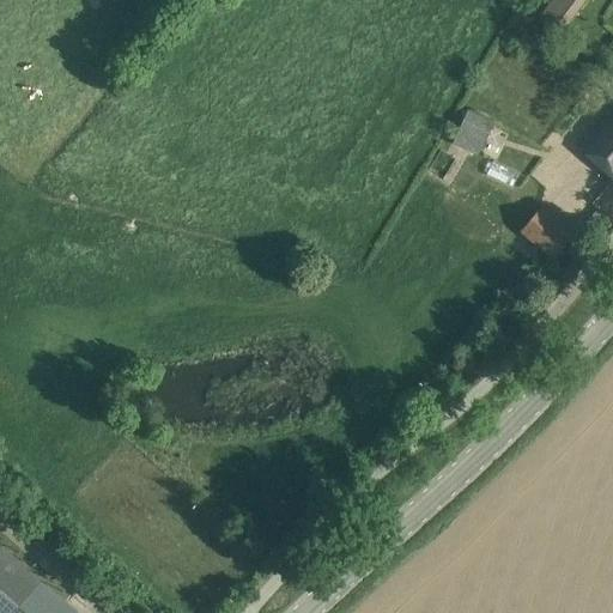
[(532,0),(527,7),(540,17),(539,19),(559,34),(583,0),(532,0)]
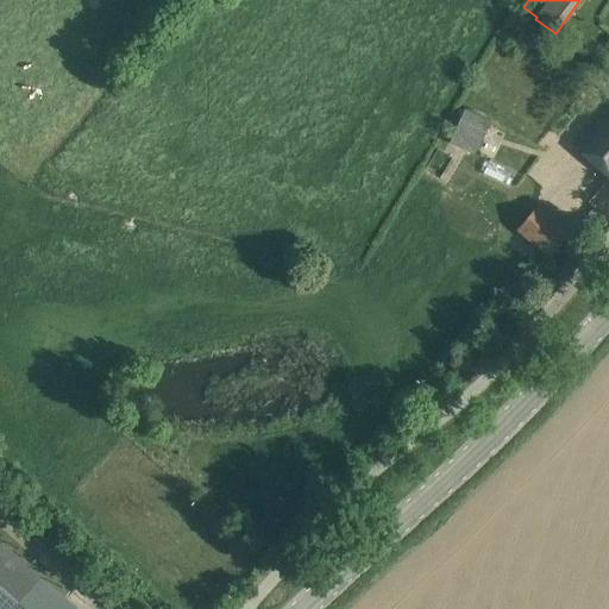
[(608,107),(575,146),(598,168),(608,176),(608,107)]
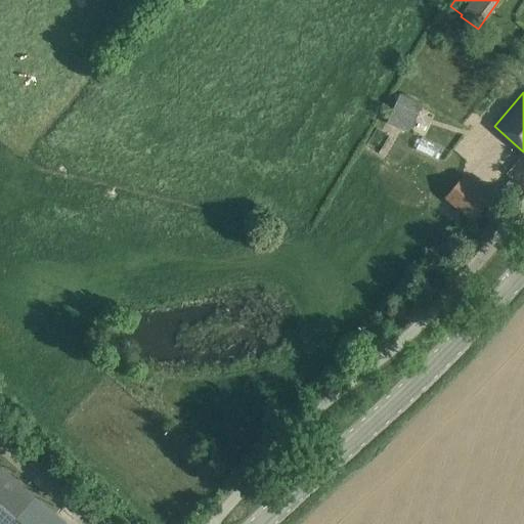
[(422,105),(400,95),(386,124),(408,134),(422,105)]
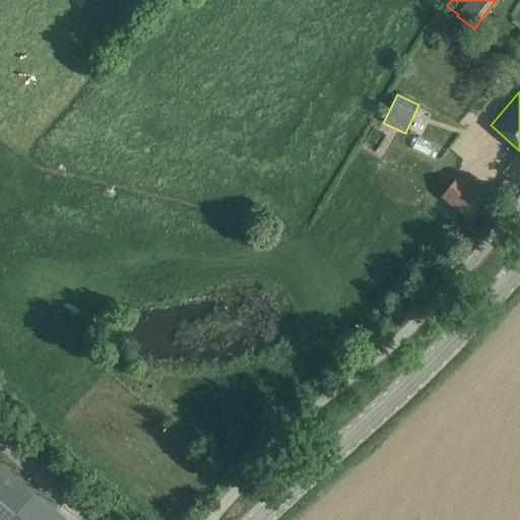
[(485,202),(470,189),(457,178),(442,196),(469,220),(485,202)]
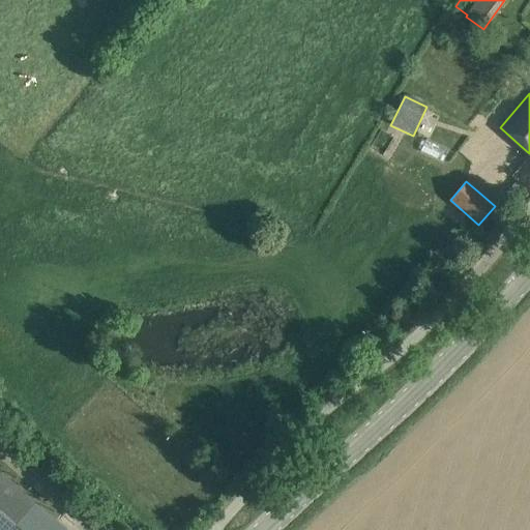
[(65,529),(35,504),(0,473),(0,529),(65,529)]
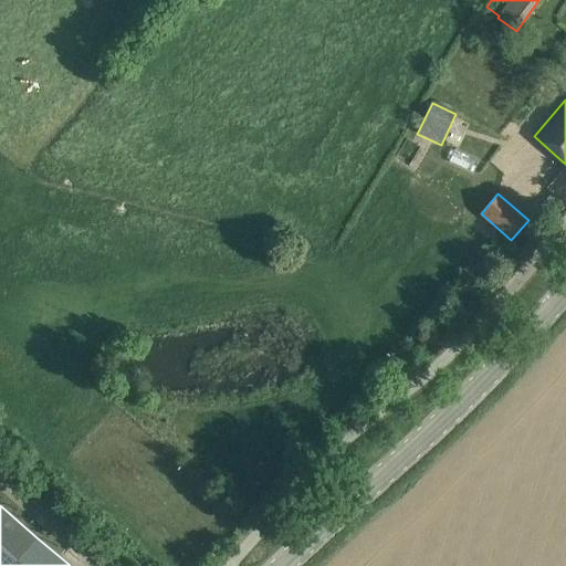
All buildings are outlined.
